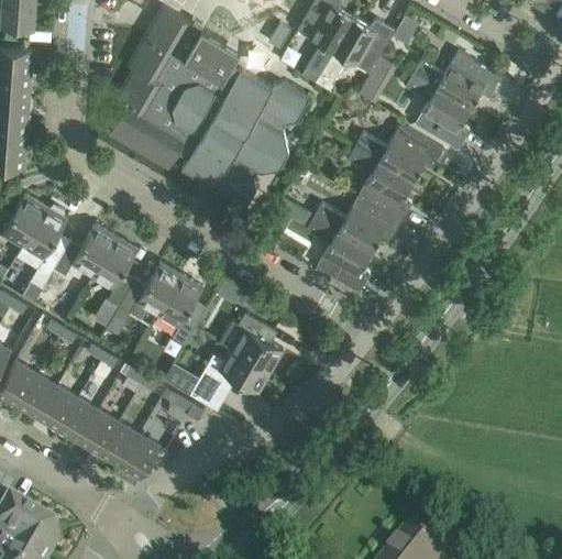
[(339,0),(315,0),(297,31),(319,45),(300,76),(313,84),(352,19),(338,10),(339,0)]
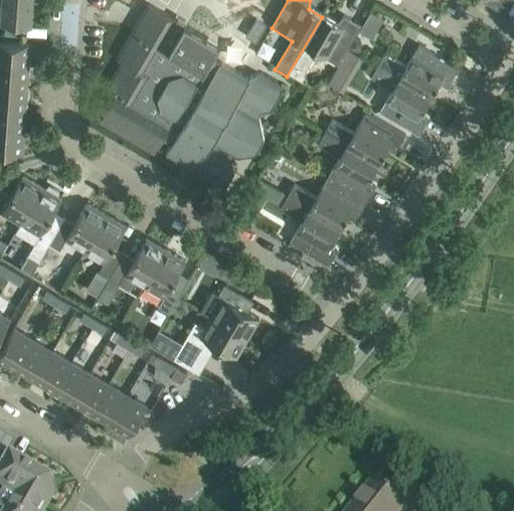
[(486,0),(485,6),(502,15),(510,0),(486,0)]
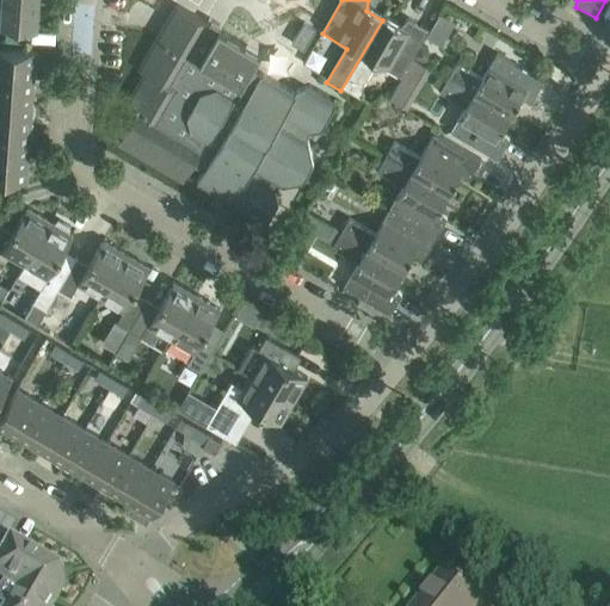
[(0,30),(12,30),(36,32),(38,7),(0,4),(0,30)]
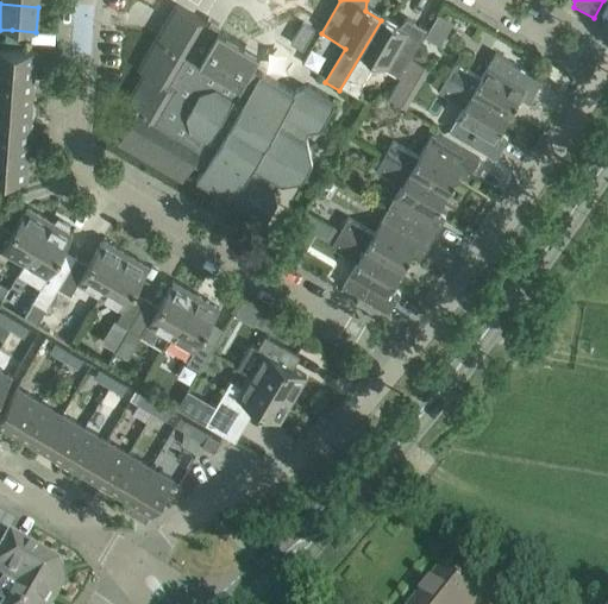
[(262,230),(274,208),(276,206),(273,193),(277,186),(281,188),(300,182),(311,164),(306,144),(302,143),(307,136),(319,132),(321,129),(333,108),(304,90),(294,93),(293,96),(258,76),(232,61),(240,46),(195,20),(175,8),(137,73),(143,76),(125,108),(136,114),(117,145),(182,183),(192,167),(202,174),(195,186),(221,201),(226,193),(233,197),(231,202),(233,212),(262,230)]
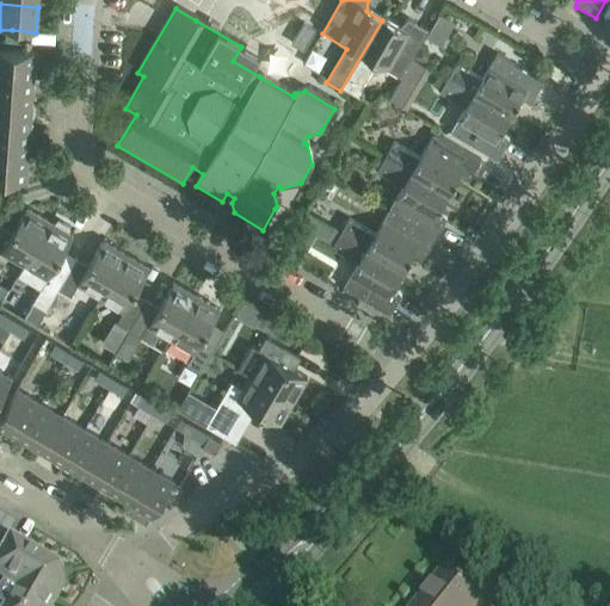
[(441,50),(454,28),(438,18),(425,41),(441,50)]
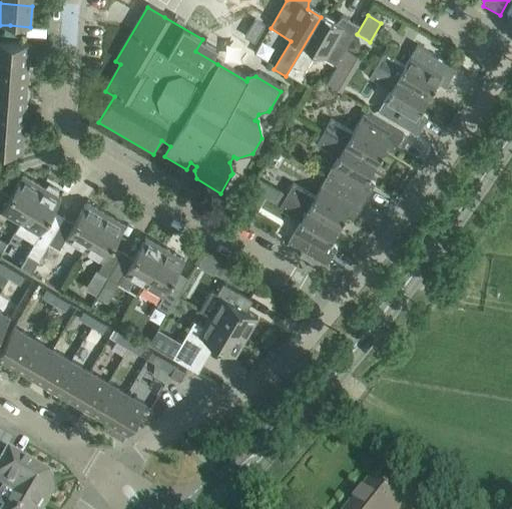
[(335,25),(321,17),(286,76),(301,85),(304,81),(302,77),(315,55),(335,67),(358,28),(342,18),(335,25)]
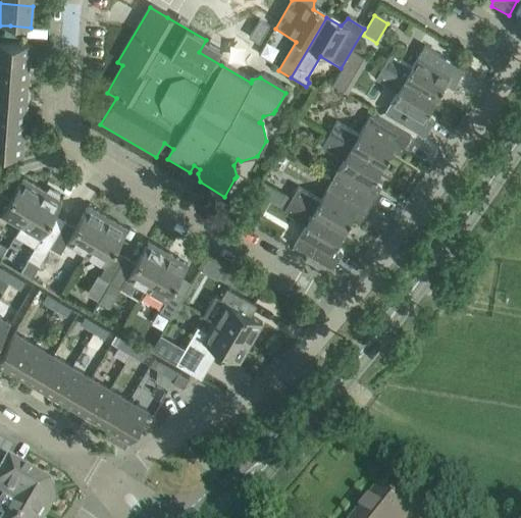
[(0,67),(28,69),(30,47),(0,45),(0,67)]
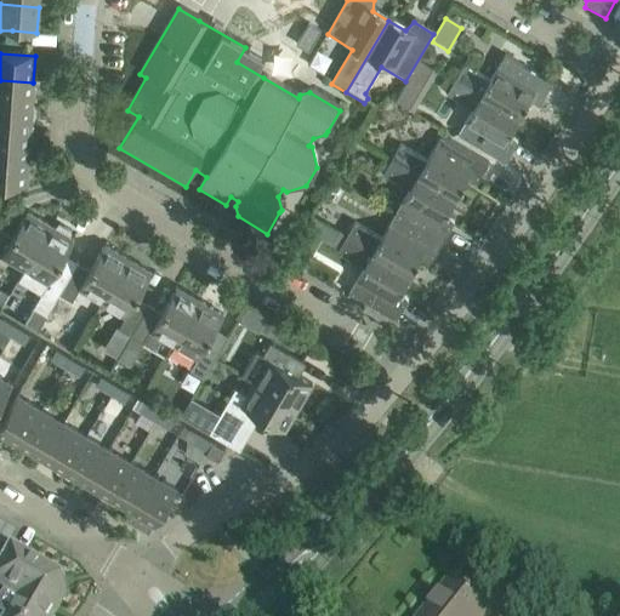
[(462,68),(454,83),(518,120),(528,103),(539,107),(551,86),(504,58),(489,84),(462,68)]
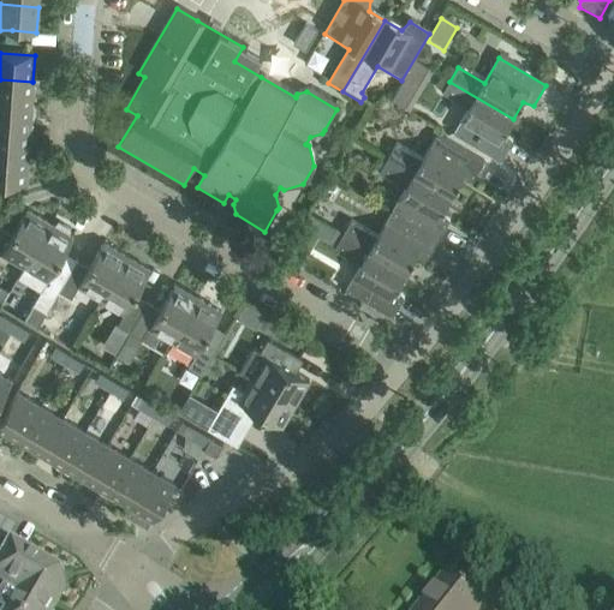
[(33,82),(0,79),(0,106),(30,108),(33,82)]
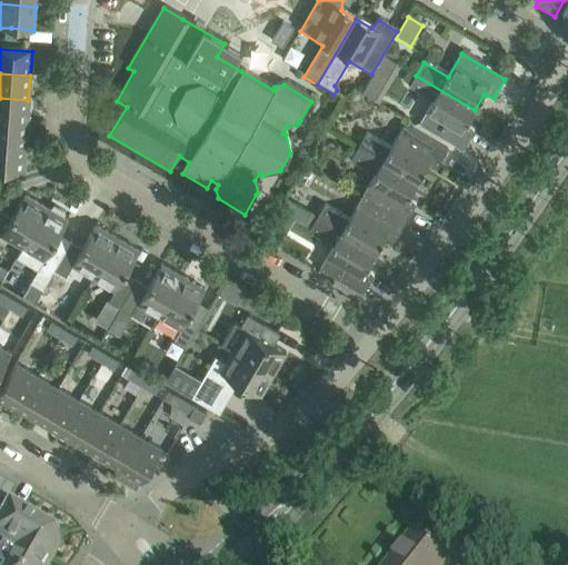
[(475,110),(416,76),(408,88),(432,102),(418,126),(442,140),(461,151),(472,132),(466,126),(475,110)]
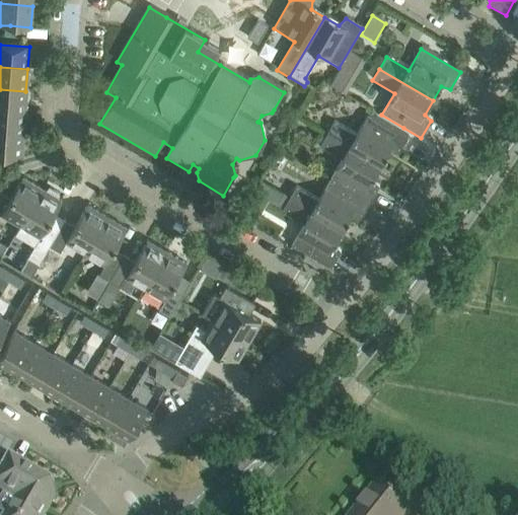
[(25,91),(0,89),(0,111),(24,114),(25,91)]
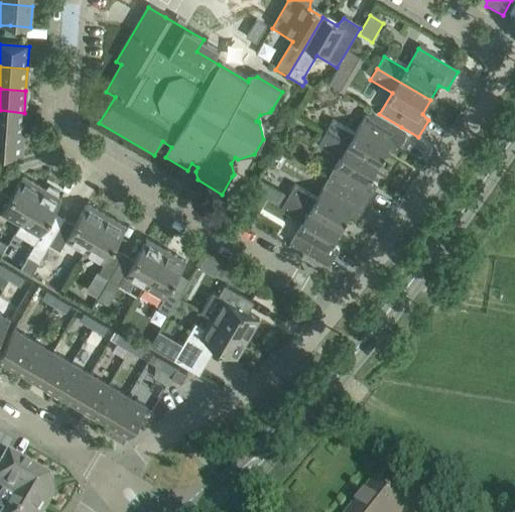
[(24,113),(0,110),(0,132),(22,134),(24,113)]
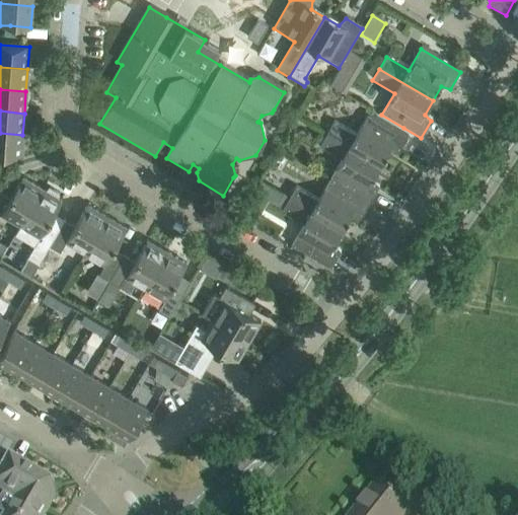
[(334,124),(326,136),(380,167),(388,153),(397,156),(408,139),(368,116),(356,137),(334,124)]
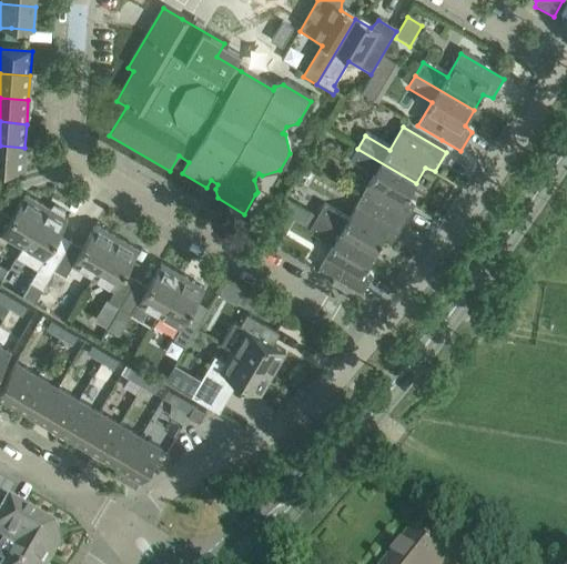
[(24,148),(0,145),(0,170),(23,172),(24,148)]
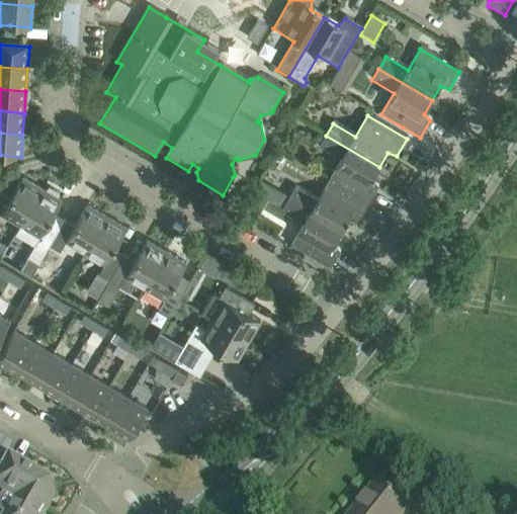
[(379,167),(326,136),(319,147),(341,161),(329,181),(368,204),(377,187),(371,181),(379,167)]
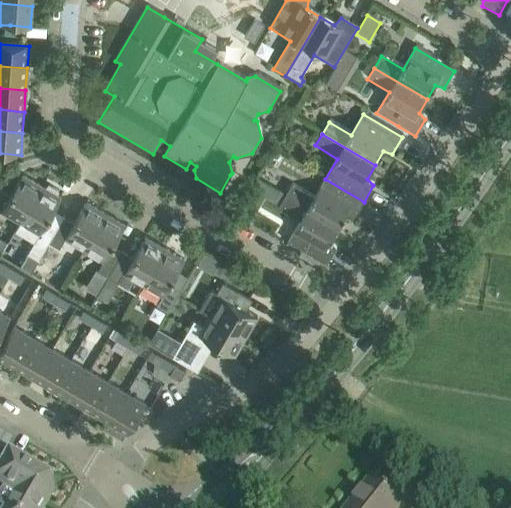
[(0,214),(17,224),(19,225),(41,189),(21,178),(0,214)]
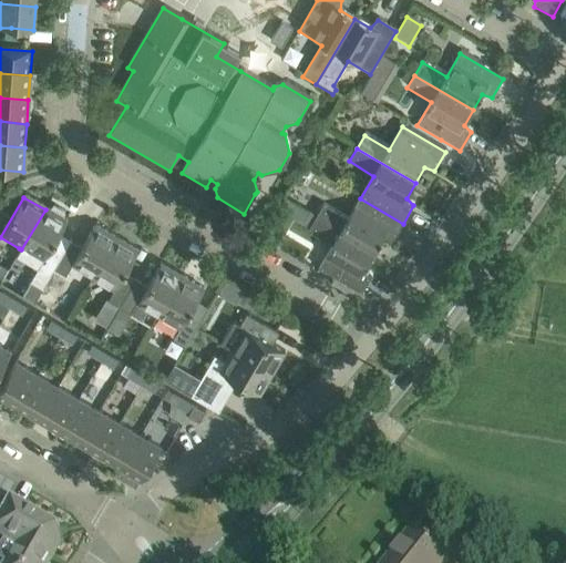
[(403,224),(360,198),(347,221),(322,206),(318,214),(315,219),(373,254),(382,238),(392,242),(403,224)]
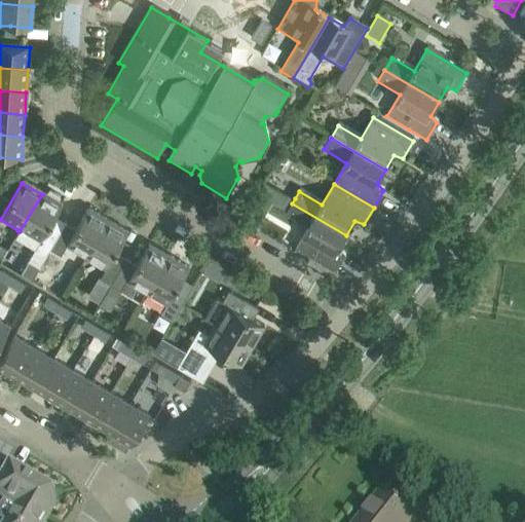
[(263,186),(257,196),(279,210),(286,200),(263,186)]
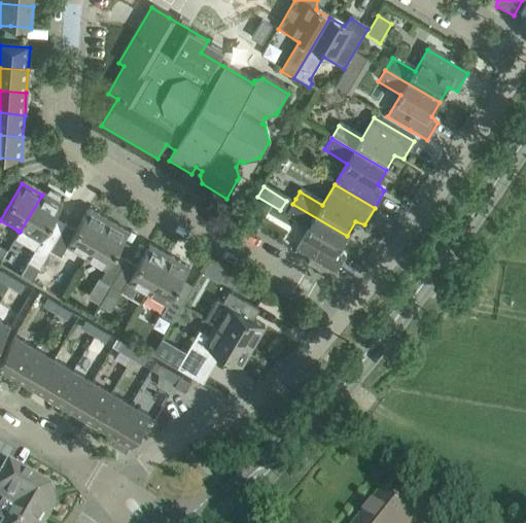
[(20,232),(14,240),(34,252),(27,264),(20,277),(31,283),(38,271),(49,252),(56,240),(45,234),(62,207),(58,204),(59,200),(47,194),(44,197),(42,195),(20,232)]
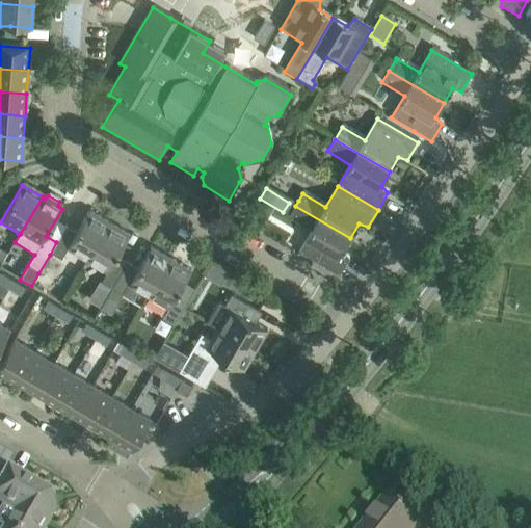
[(350,238),(295,206),(288,218),(311,232),(298,253),(339,276),(348,260),(342,253),(350,238)]
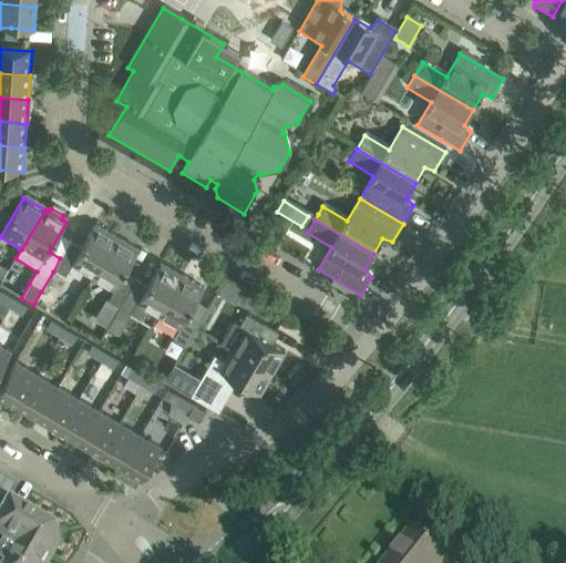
[(67,247),(53,272),(64,278),(71,267),(92,279),(115,239),(94,227),(78,255),(67,247)]
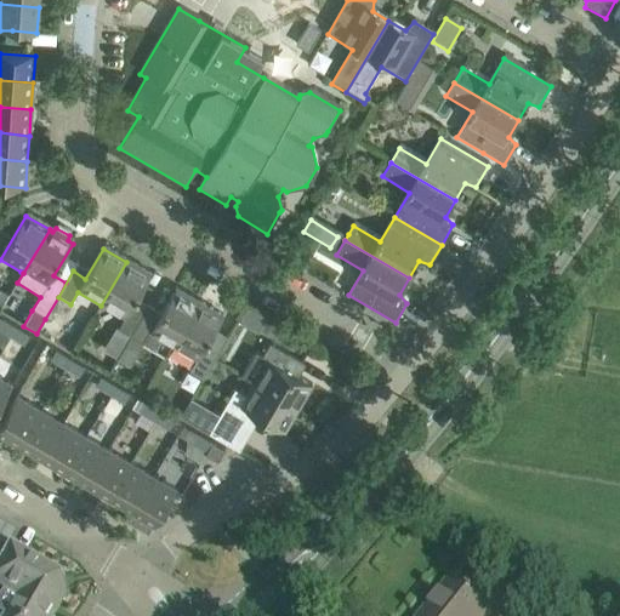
[(151,277),(126,262),(101,306),(124,319),(117,332),(130,340),(146,313),(132,306),(151,277)]
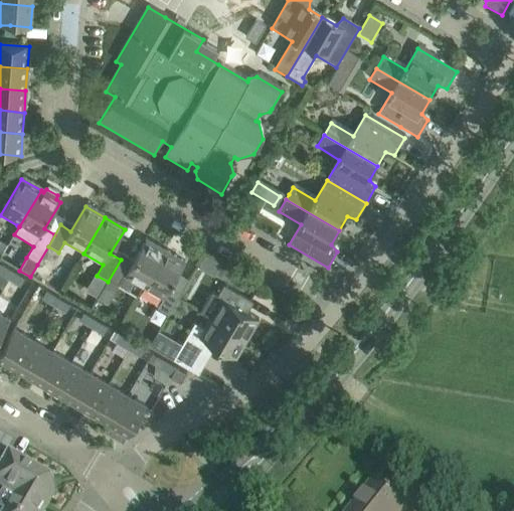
[(165,252),(145,241),(131,266),(121,260),(108,282),(128,294),(134,283),(143,289),(165,252)]
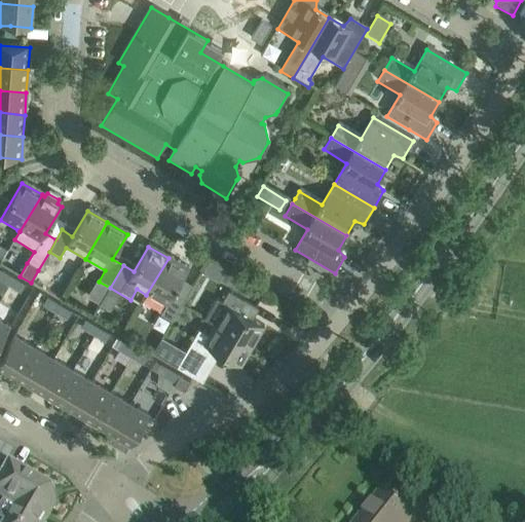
[(188,270),(169,258),(146,295),(166,306),(160,318),(171,324),(184,302),(173,296),(188,270)]
